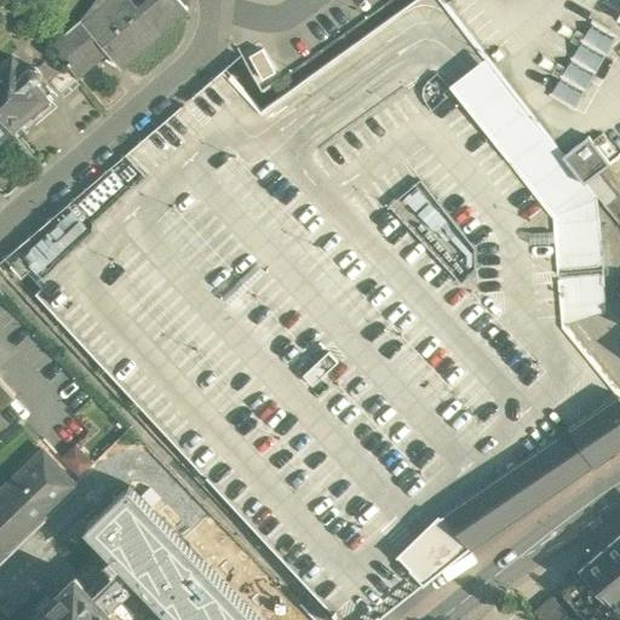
[(441,0),(414,0),(260,112),(229,78),(228,79),(220,72),(4,259),(10,268),(21,280),(30,270),(45,286),(35,296),(333,612),(342,619),(374,619),(383,614),(383,613),(424,581),(471,544),(481,537),(481,538),(578,472),(577,471),(592,461),(593,463),(607,454),(608,455),(619,448),(619,392),(563,323),(551,212),(448,85),(459,76),(475,64),(484,56),(441,0)]
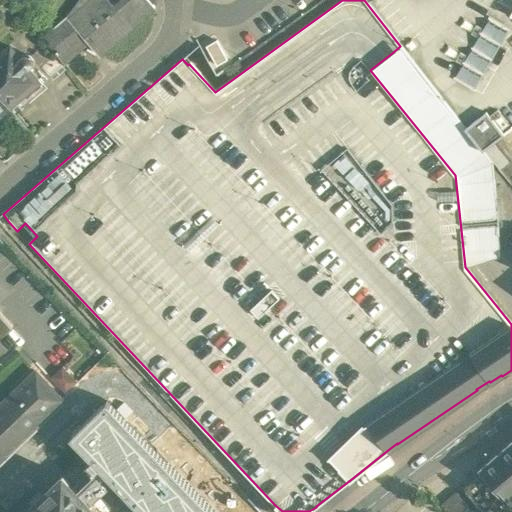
[(76,26),(75,27),(89,43),(100,55),(155,8),(147,0),(121,0),(114,7),(107,0),(105,0),(94,10),(76,26)]
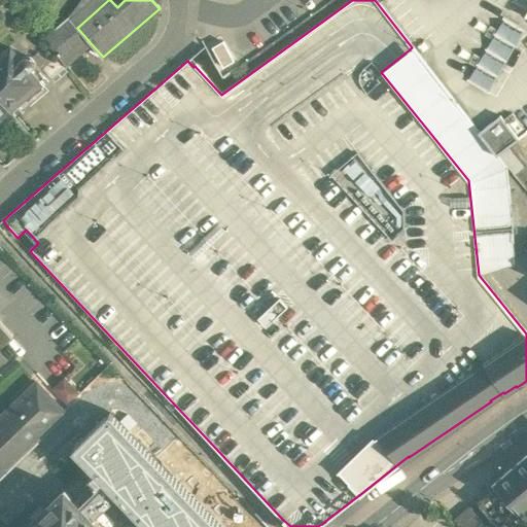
[(125,0),(91,0),(90,2),(97,10),(108,0),(110,0),(117,7),(125,0)]
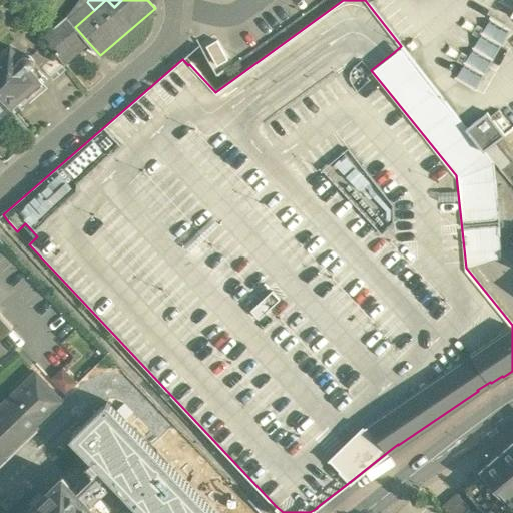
[(365,0),(401,46),(427,77),(441,65),(488,26),(467,0),(365,0)]
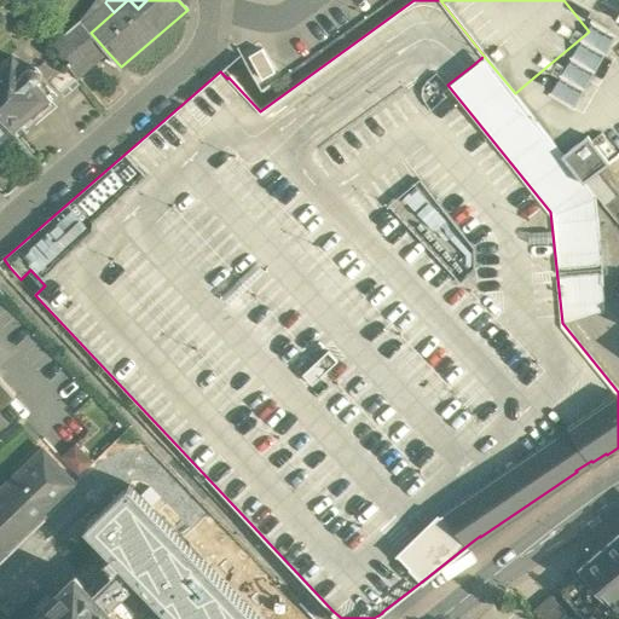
[(618,0),(563,0),(589,32),(617,10),(618,6),(618,0)]
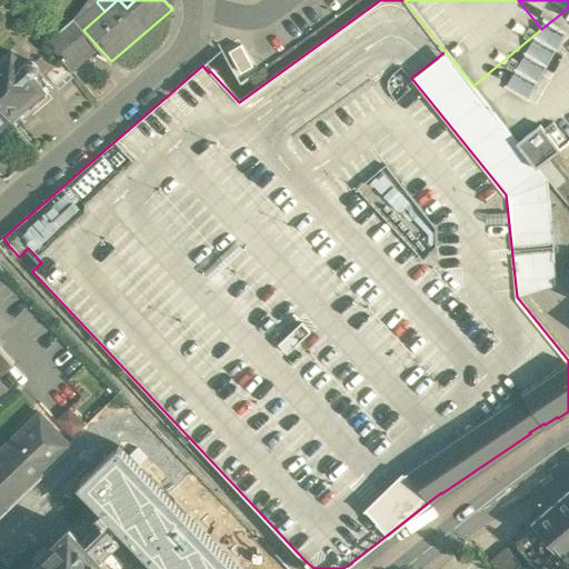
[(489,72),(473,86),(518,139),(540,167),(550,159),(568,142),(568,120),(558,107),(568,97),(568,6),(567,9),(541,29),(489,72)]
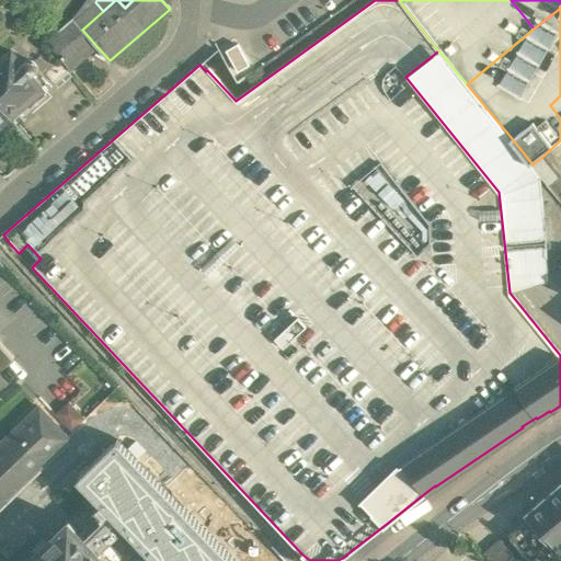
[(81,25),(53,49),(71,70),(98,47),(82,30),(83,29),(81,25)]
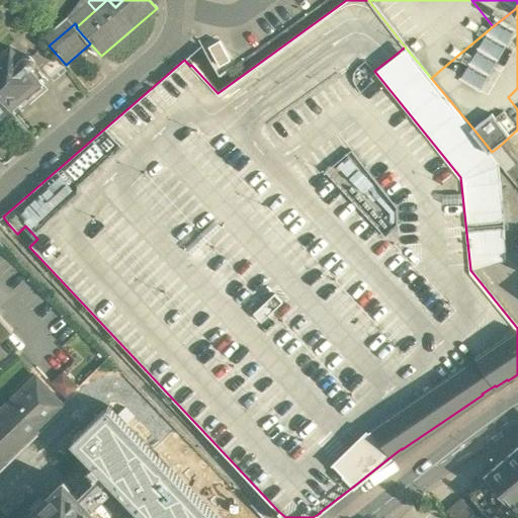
[(230,68),(210,32),(199,38),(200,42),(219,76),(230,68)]
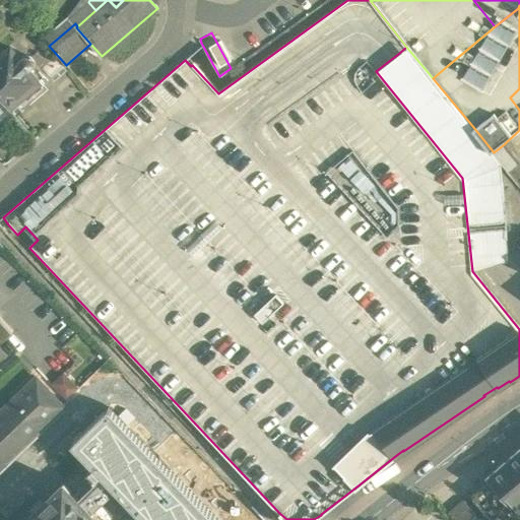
[(10,47),(0,55),(0,94),(13,110),(43,84),(39,80),(28,68),(31,66),(33,64),(34,61),(33,59),(30,57),(28,55),(25,55),(23,56),(20,58),(10,47)]
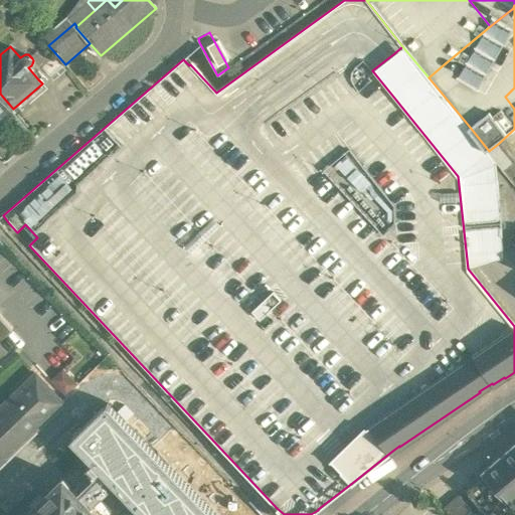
[(458,176),(468,269),(480,264),(495,256),(503,252),(498,161),(489,151),(469,126),(428,77),(402,46),(394,53),(381,63),(372,70),(458,176)]
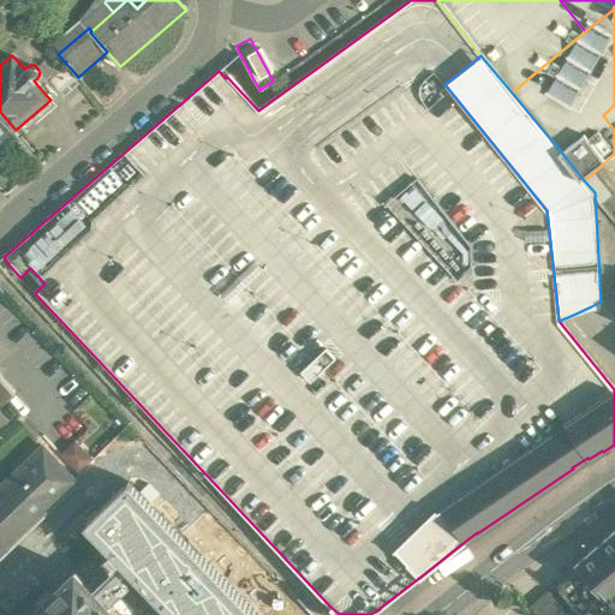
[(614,105),(603,115),(614,130),(614,105)]
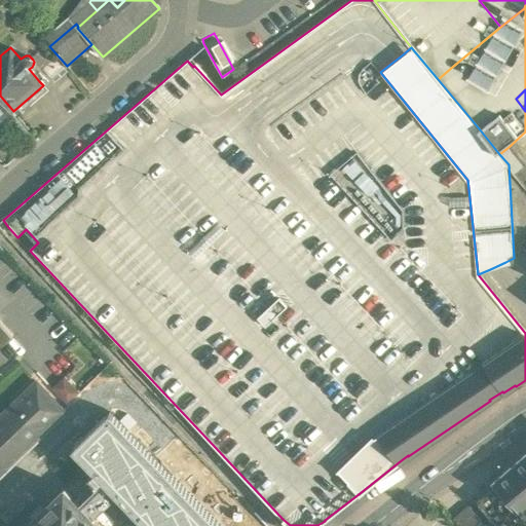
[(0,96),(0,121),(13,111),(0,96)]
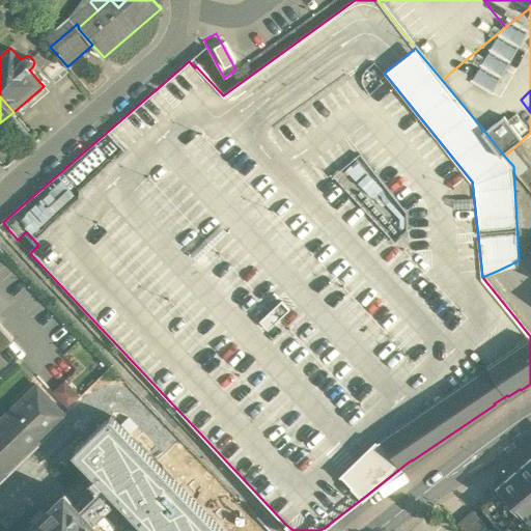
[(530,168),(513,148),(504,156),(513,166),(522,175),(530,168)]
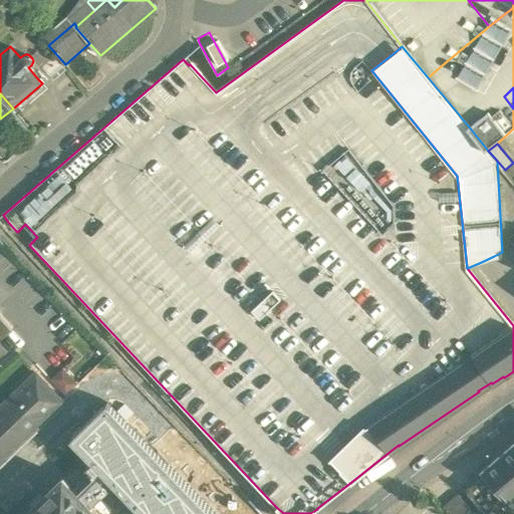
[(0,311),(0,337),(13,327),(0,311)]
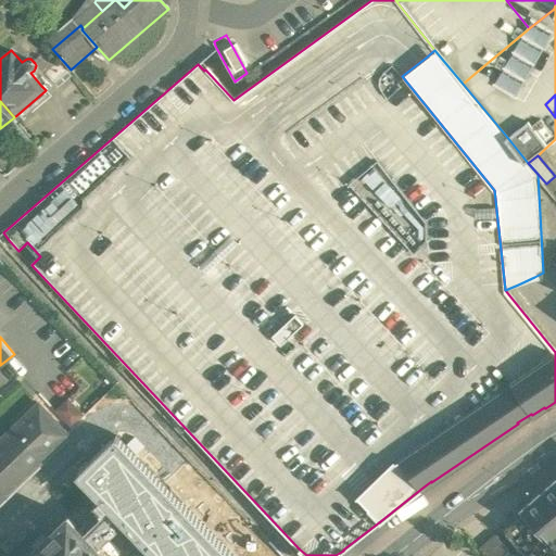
[(81,417),(66,400),(54,411),(71,429),(80,420),(79,419),(81,417)]
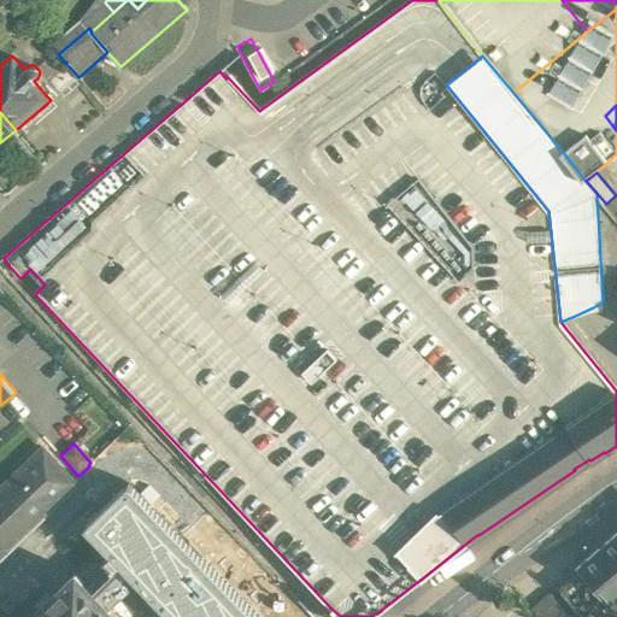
[(42,448),(0,488),(0,554),(76,482),(42,448)]
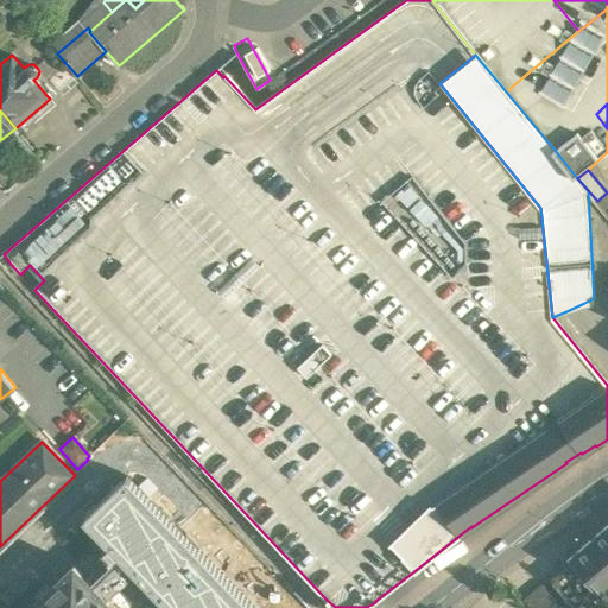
[(119,557),(92,583),(106,599),(134,571),(169,607),(251,607),(126,477),(83,519),(119,557)]
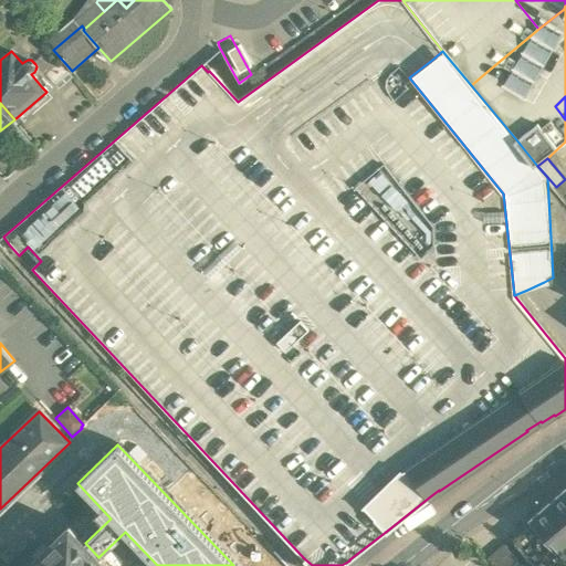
[(565,488),(530,520),(532,524),(565,561),(565,559),(565,488)]
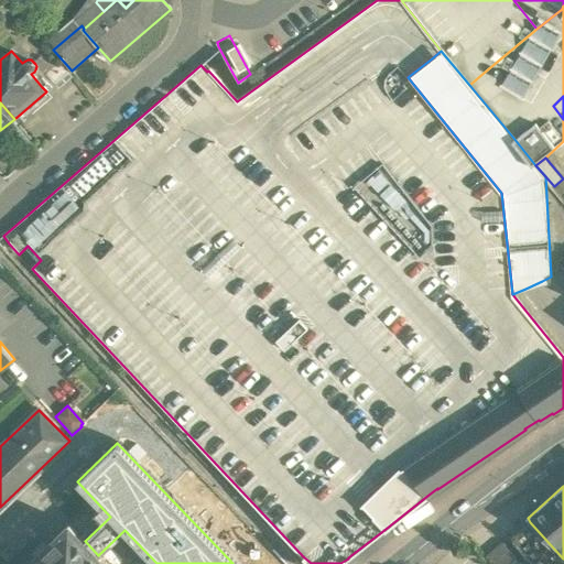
[(563,563),(563,557),(563,559),(530,522),(511,539),(512,542),(531,563),(563,563)]
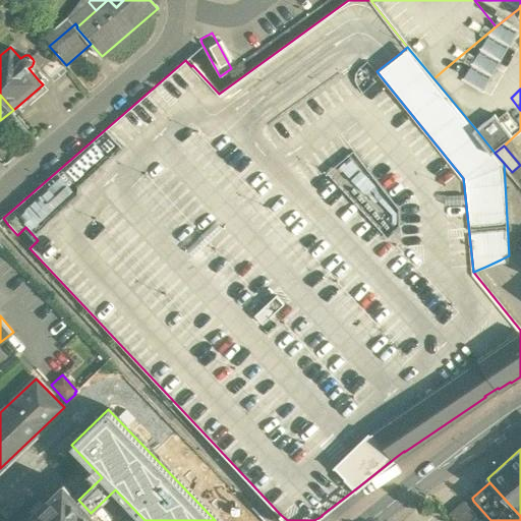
[(63,484),(24,520),(99,520),(91,513),(78,500),(63,484)]
